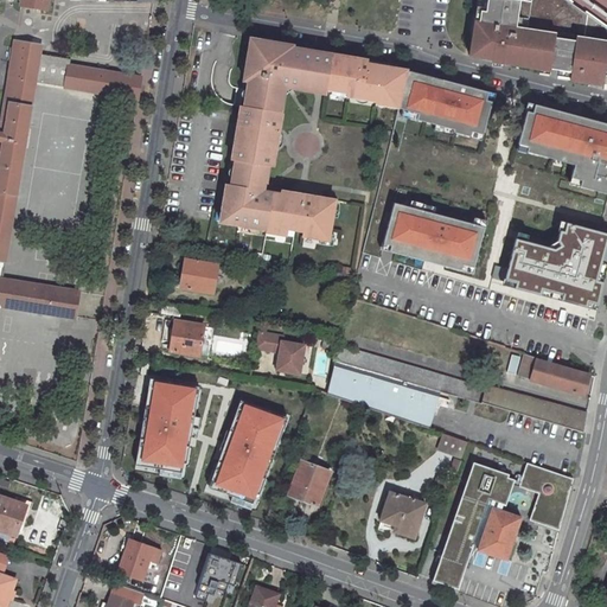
[(21,0),(20,5),(48,10),(49,0),(0,0),(0,1),(2,0),(21,0)]
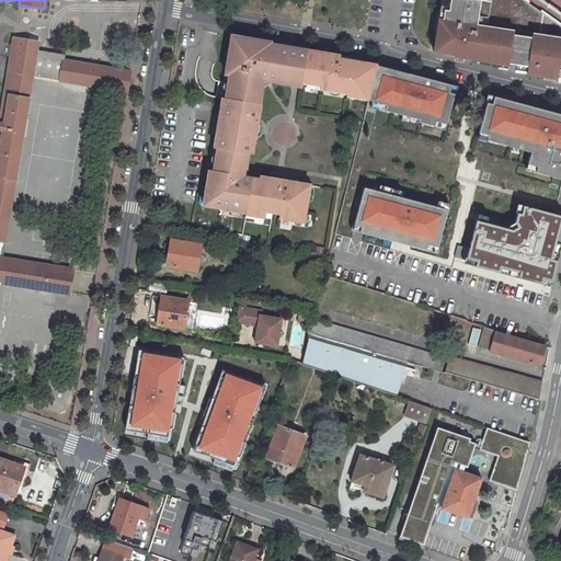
[(480,0),(439,0),(434,52),(470,59),(470,60),(507,66),(507,65),(527,68),(526,75),(560,79),(560,36),(485,25),(489,1),(480,0)]
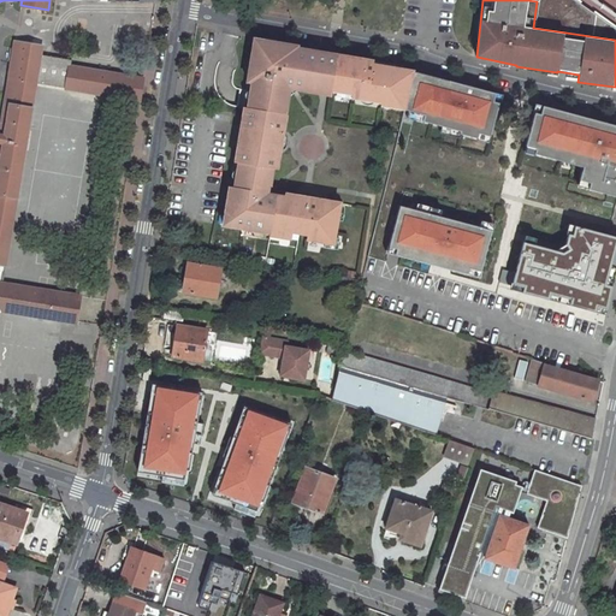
[(527,0),(537,1),(533,28),(615,40),(615,28),(576,0),(527,0)]
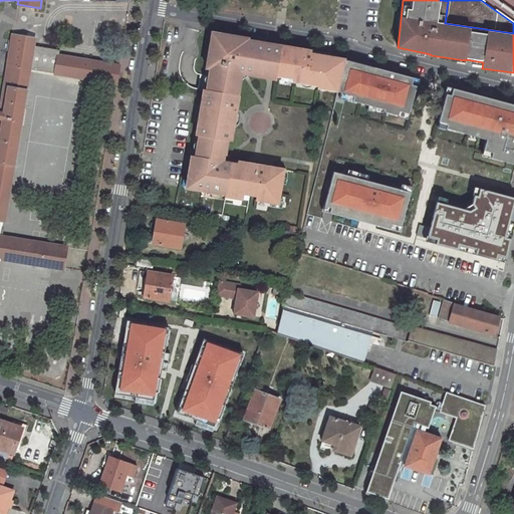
[(513,12),(497,0),(481,0),(513,23),(513,12)]
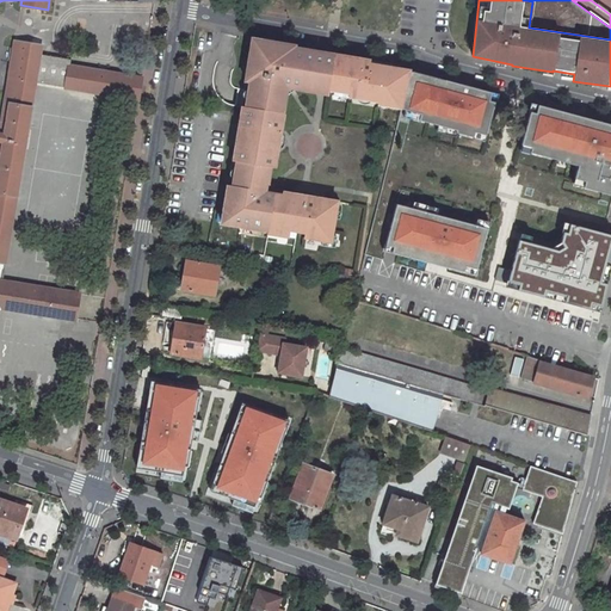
[(261,41),(253,39),(251,48),(260,49),(261,41)]
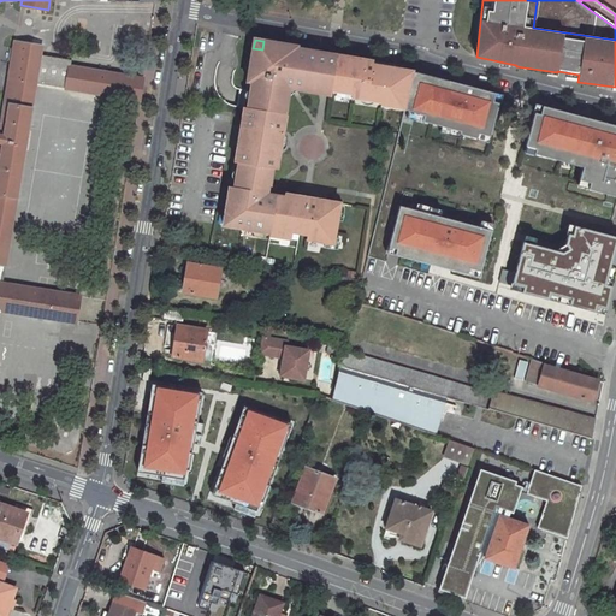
[(298,47),(264,41),(262,49),(253,48),(247,82),(253,83),(248,110),(249,110),(248,119),(243,119),(237,152),(242,152),(241,163),(238,163),(235,188),(230,188),(225,214),(230,214),(227,226),(255,231),(255,227),(271,230),(271,231),(291,235),(291,232),(308,235),(307,240),(325,243),(333,244),(335,238),(341,203),(320,200),(319,201),(306,199),(307,197),(285,194),(285,197),(267,194),(270,185),(271,185),(273,169),(277,169),(286,116),(282,114),(285,94),(296,86),(301,92),(330,96),(331,92),(353,95),(351,99),(383,104),(383,101),(395,104),(395,105),(406,107),(415,73),(415,70),(373,61),(372,63),(365,61),(365,60),(312,51),(307,55),(297,53),(298,48),(298,47)]
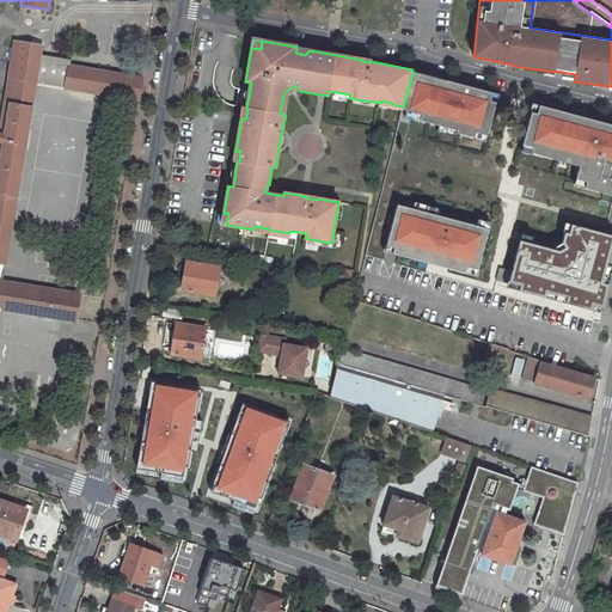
[(142,79),(71,66),(72,60),(40,55),(42,46),(14,42),(0,132),(0,262),(6,263),(36,83),(138,99),(142,79)]
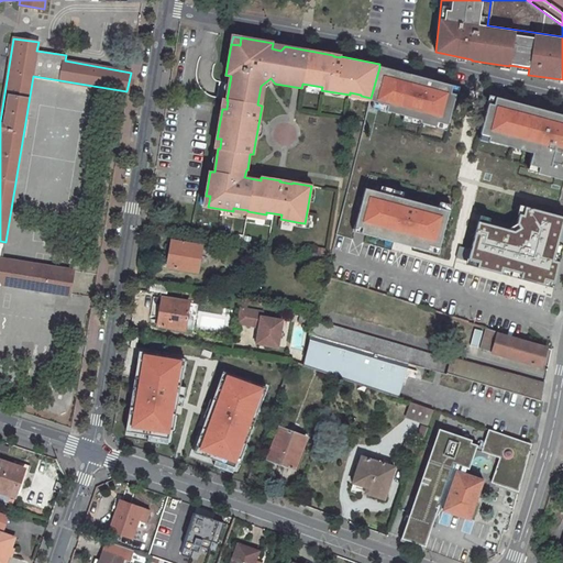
[(453,86),(379,67),(371,98),(371,100),(376,101),(374,108),(422,120),(421,125),(448,132),(457,95),(452,94),(453,86)]
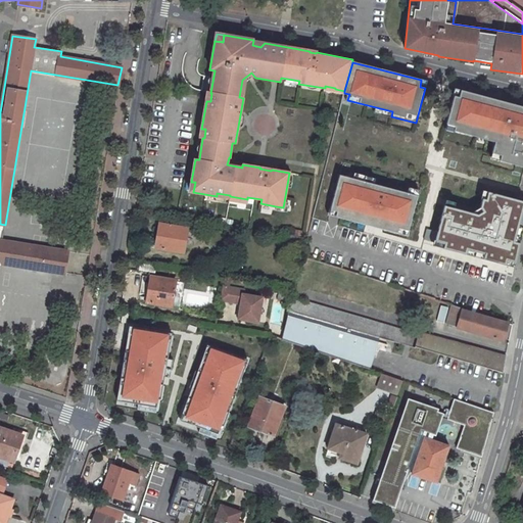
[(522,105),(462,90),(460,98),(456,97),(446,131),(495,144),(491,158),(522,167),(522,105)]
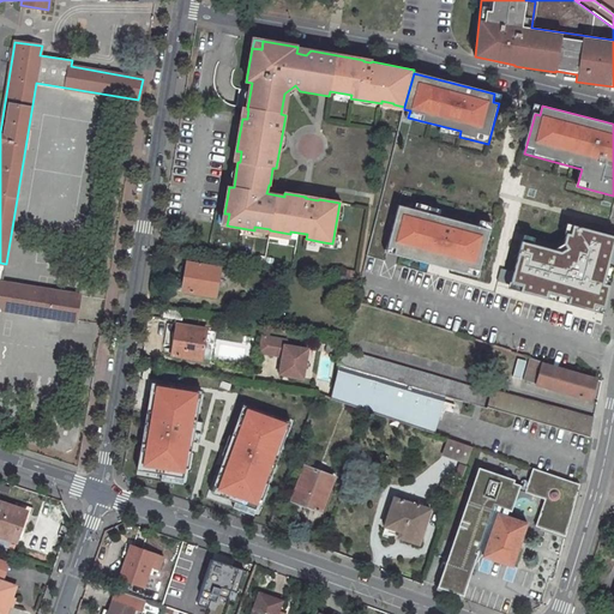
[(493,230),(399,205),(386,253),(480,277),(493,230)]
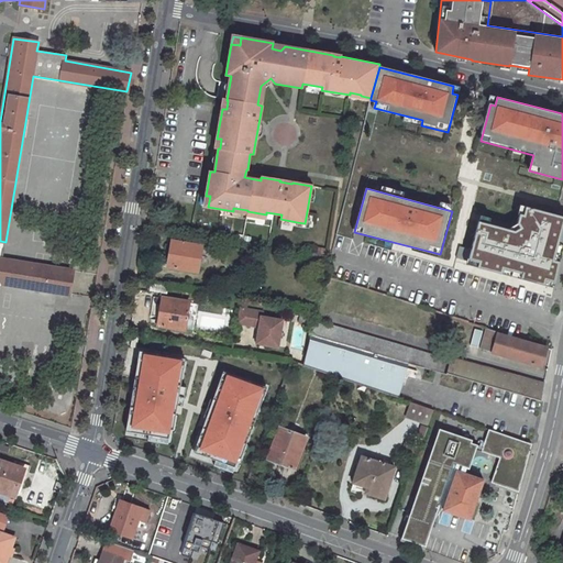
[(509,230),(479,221),(467,264),(553,287),(560,263),(553,261),(562,222),(562,218),(528,208),(525,217),(521,216),(519,223),(509,230)]
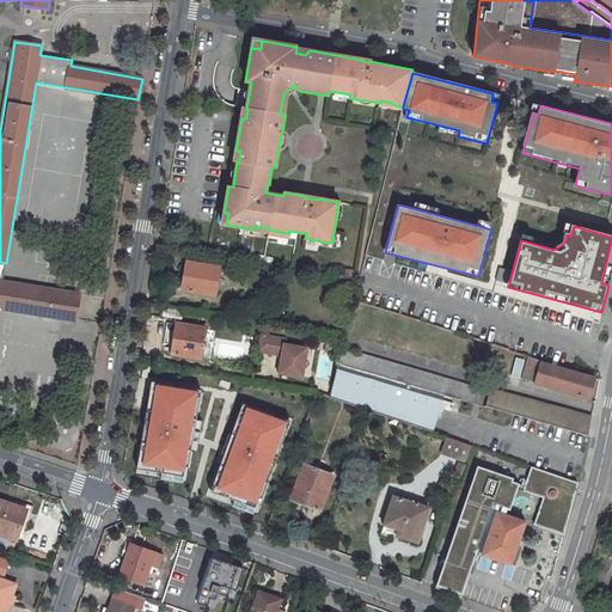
[(337,237),(332,237),(331,243),(323,242),(322,246),(335,248),(337,237)]
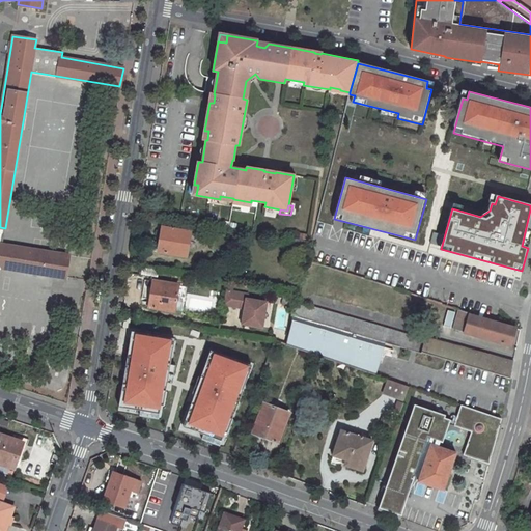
[(162,226),(158,251),(187,255),(191,232),(162,226)]
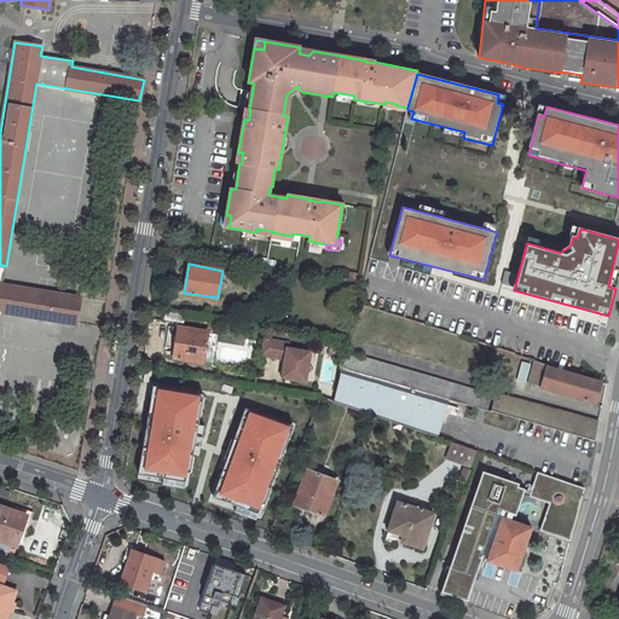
[(81,298),(3,284),(5,273),(0,272),(0,311),(77,325),(81,298)]
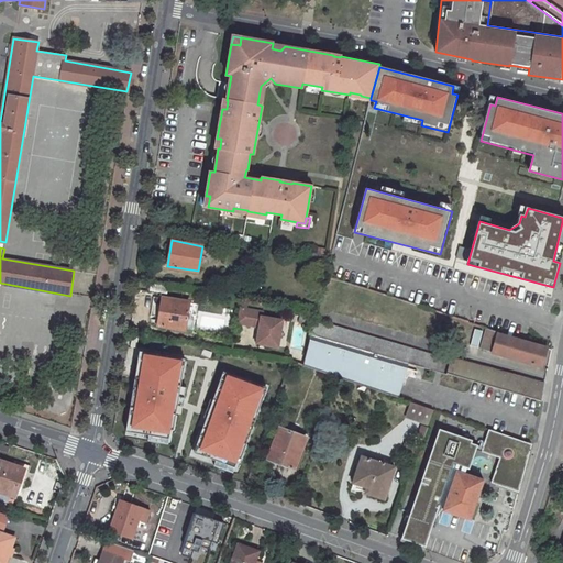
[(151,282),(150,290),(167,293),(168,285),(151,282)]
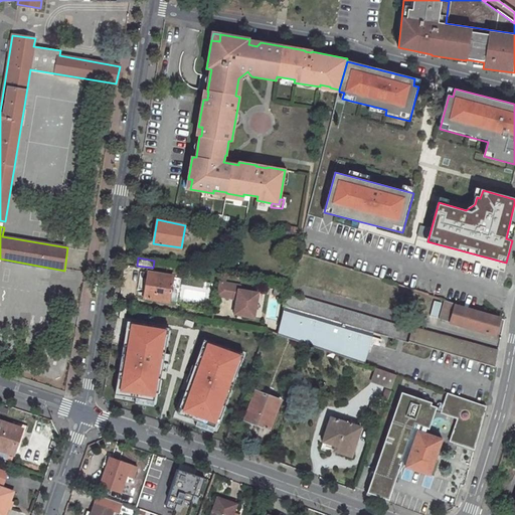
[(149,273),(145,297),(169,301),(173,277),(149,273)]
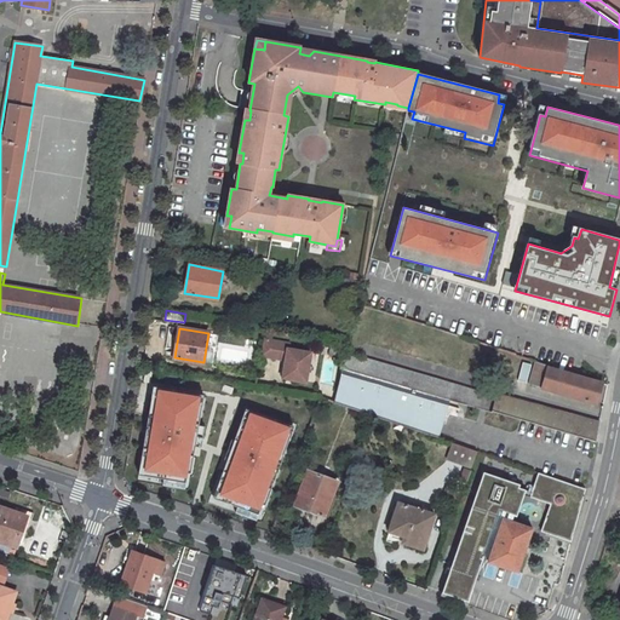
[(275,340),(263,339),(260,356),(273,357),(275,340)]
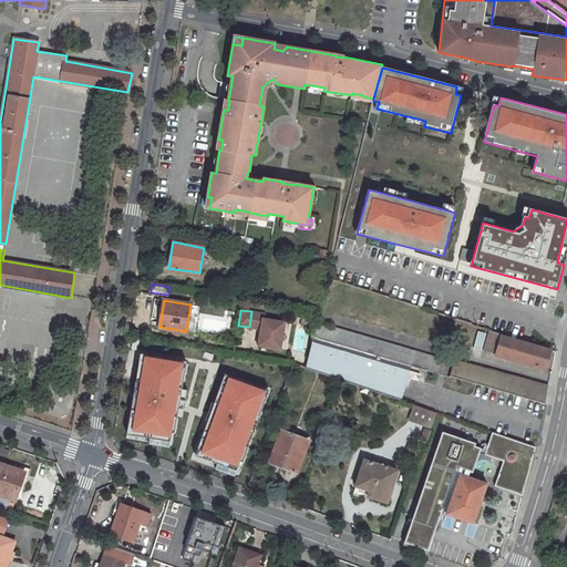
[(265,315),(251,311),(249,327),(261,329),(263,319),(264,319),(265,315)]
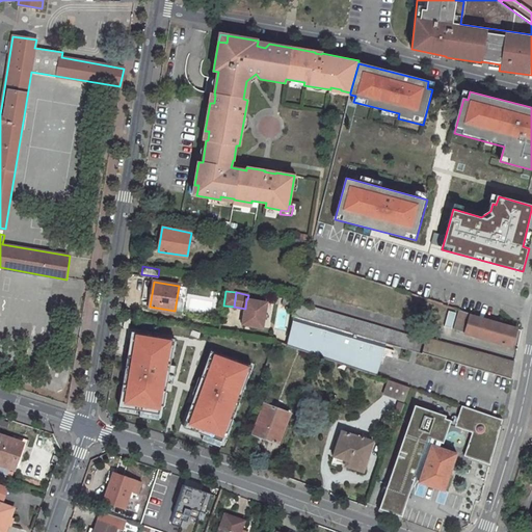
[(246,299),(245,309),(242,324),(262,327),(266,302),(247,299),(246,299)]
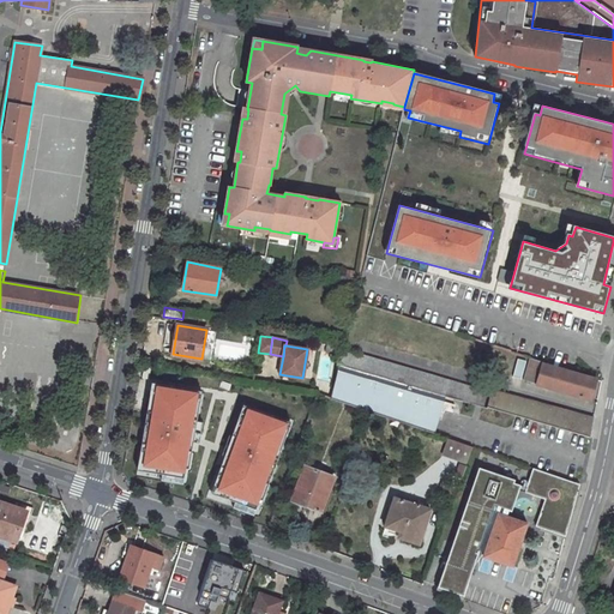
[(343,349),(339,365),(474,404),(479,390),(343,349)]
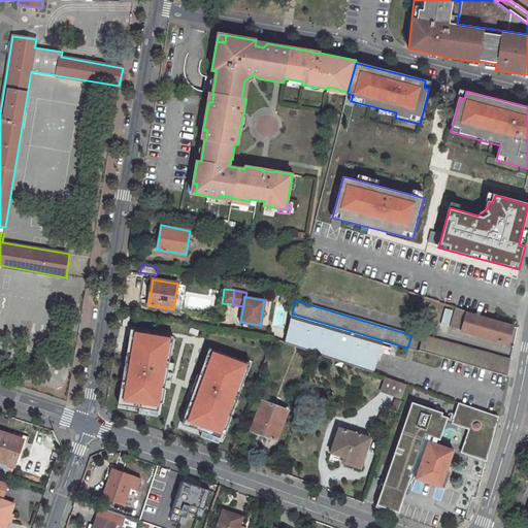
[(444,308),(440,325),(448,326),(452,310),(444,308)]
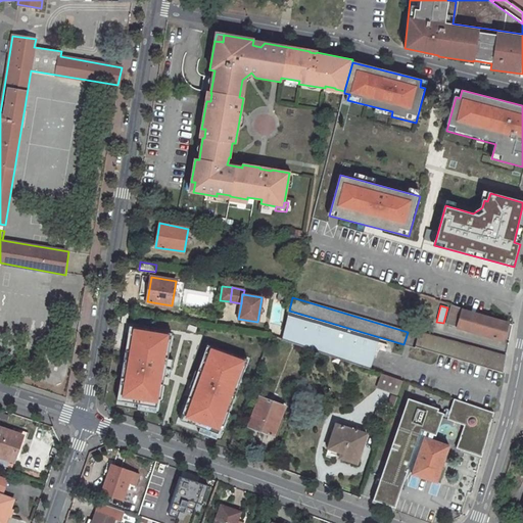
[(453,305),(446,325),(503,340),(509,323),(462,310),(463,308),(453,305)]
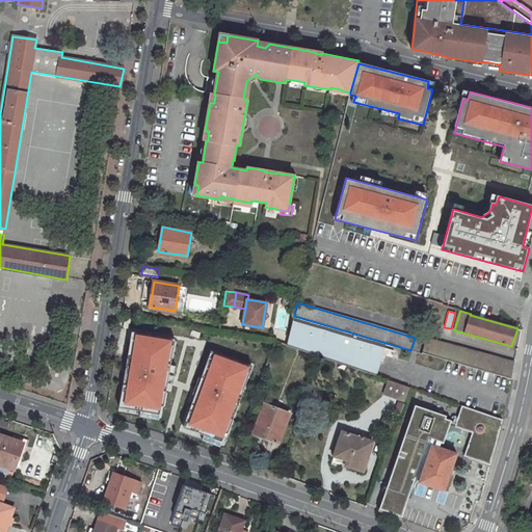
[(294,316),(287,345),(391,380),(397,358),(436,370),(441,358),(422,353),(418,352),(410,350),(294,316)]
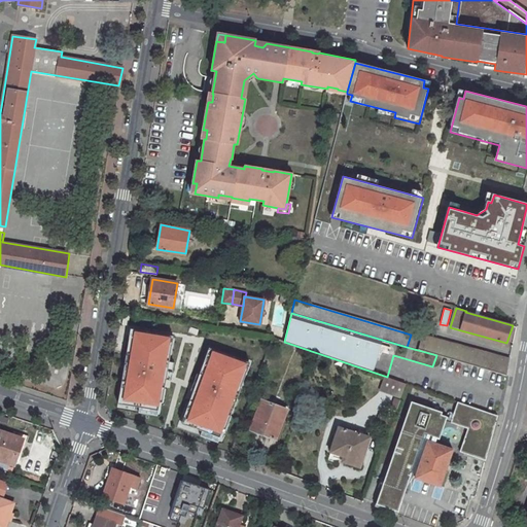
[(143,328),(138,356),(165,360),(167,342),(173,344),(175,334),(143,328)]
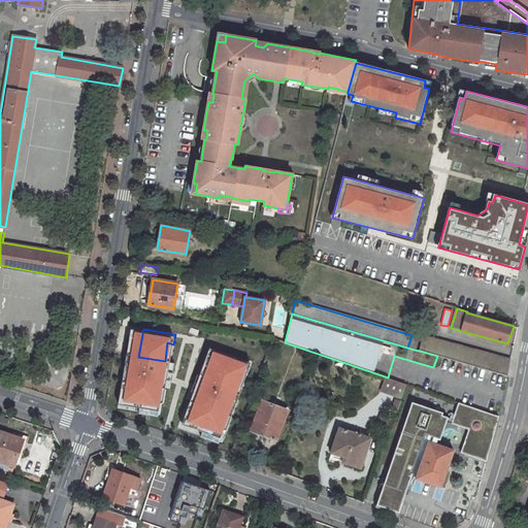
[(411,335),(407,348),(415,350),(419,337),(411,335)]
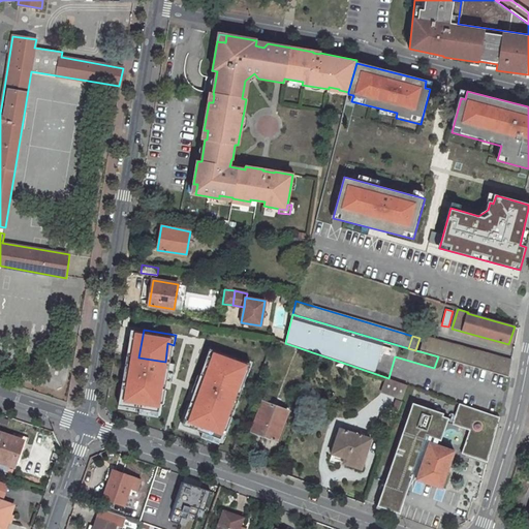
[(425,337),(419,351),(438,356),(471,366),(508,377),(511,361),(479,351),(479,352),(425,337)]
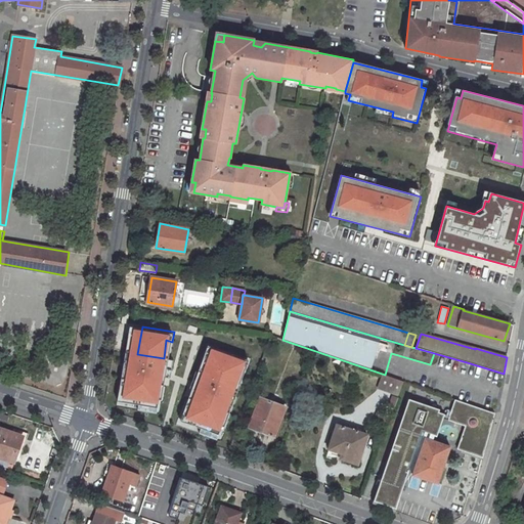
[(174,349),(171,348),(172,342),(166,340),(164,358),(172,359),(174,349)]
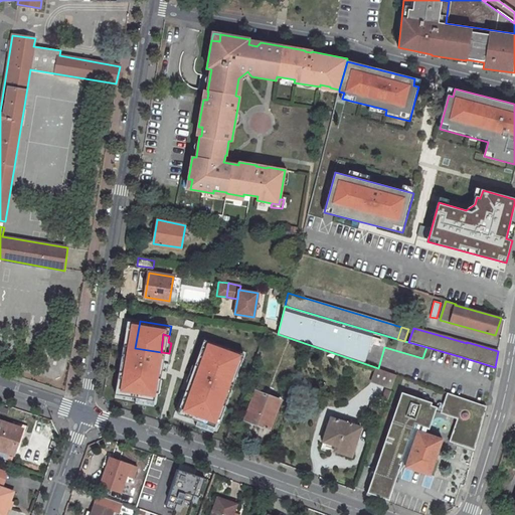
[(122,357),(133,358),(134,349),(124,347),(122,357)]
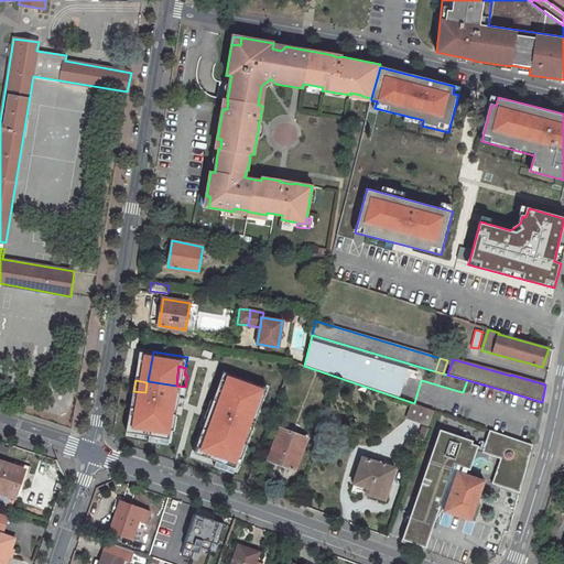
[(144,402),(139,434),(167,440),(173,408),(144,402)]
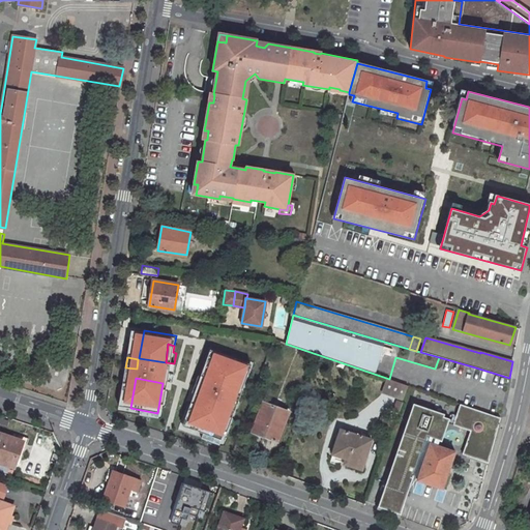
[(408,385),(387,378),(383,392),(404,399),(408,385)]
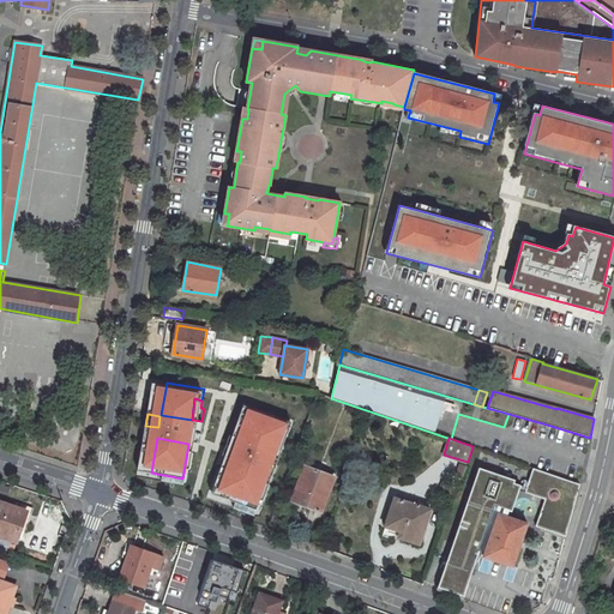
[(200,446),(188,444),(182,479),(194,480),(200,446)]
